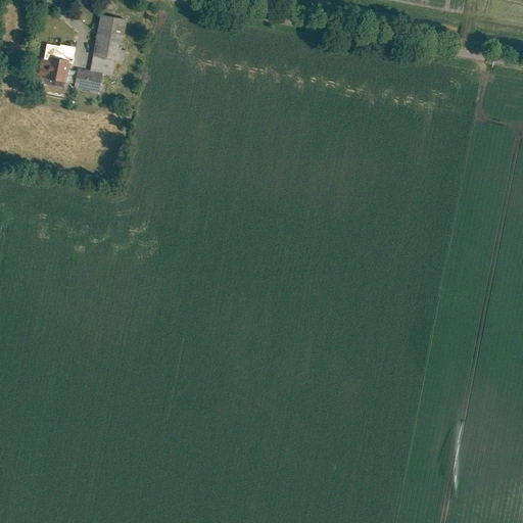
[(129,19),(102,14),(92,68),(113,73),(115,59),(124,60),(126,49),(123,48),(129,19)]
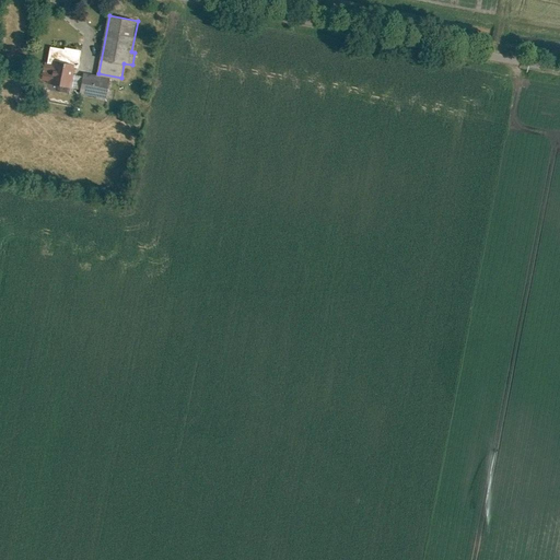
[(66,48),(51,46),(48,62),(54,63),(55,60),(77,65),(77,68),(79,68),(83,49),(66,46),(66,48)]
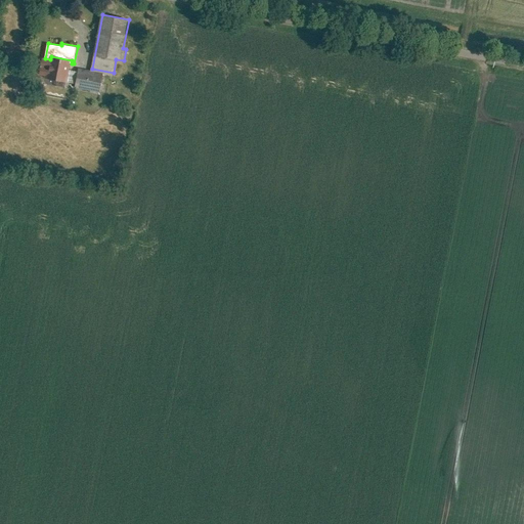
[(72,60),(51,56),(50,59),(50,62),(44,60),(41,74),(47,76),(47,78),(68,82),(71,70),(72,63),(72,60)]
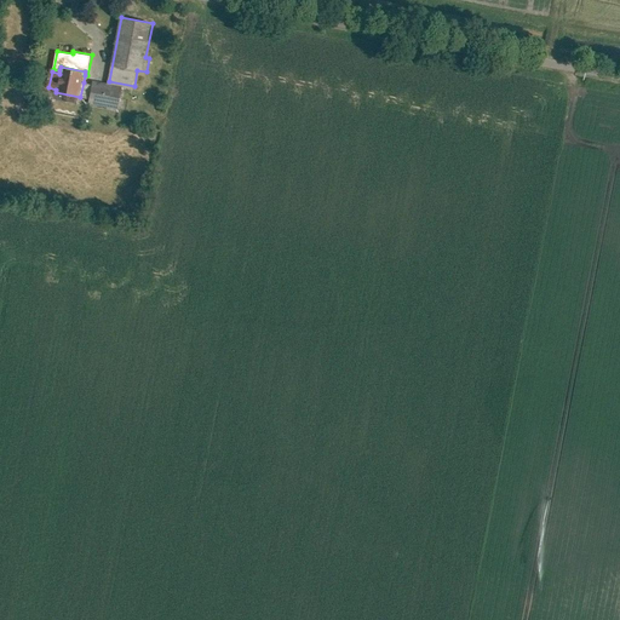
[(90,98),(90,103),(119,108),(124,86),(93,80),(93,85),(90,98)]
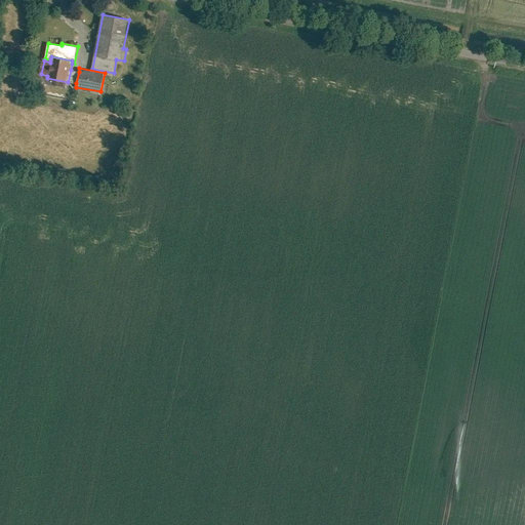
[(79,72),(71,70),(68,82),(76,83),(79,72)]
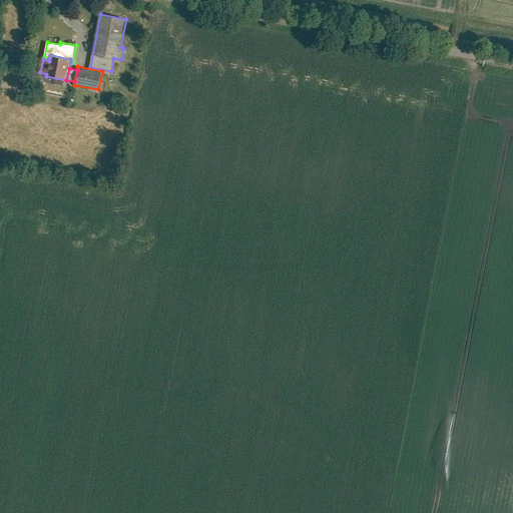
All buildings are outlined.
